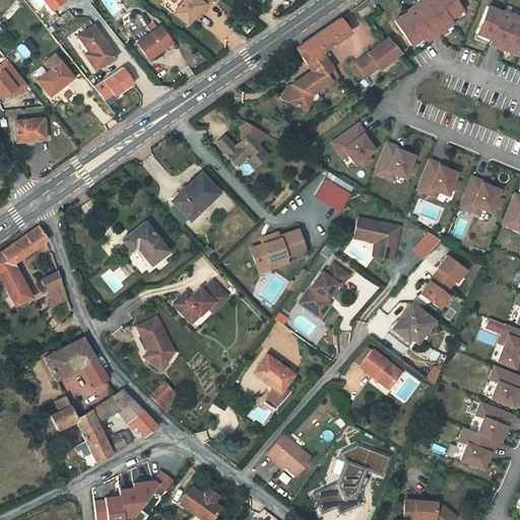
[(44,0),(53,11),(66,1),(65,0),(44,0)]
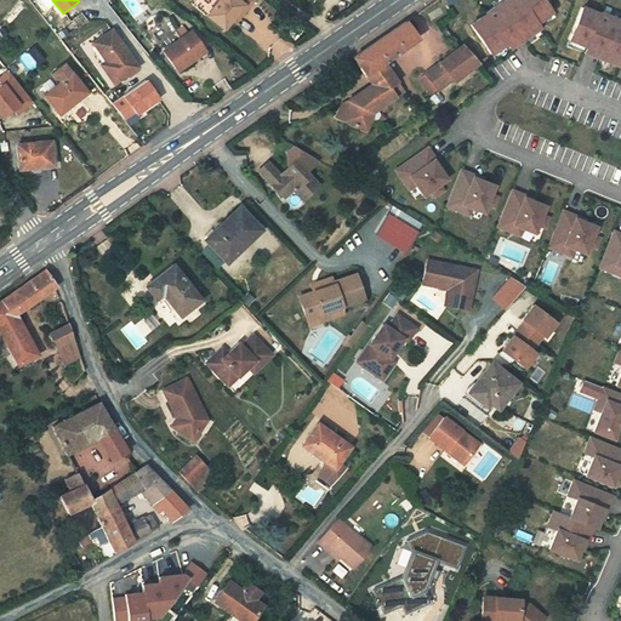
[(221,0),(209,17),(226,30),(234,21),(245,6),(249,9),(255,1),(254,0),(221,0)]
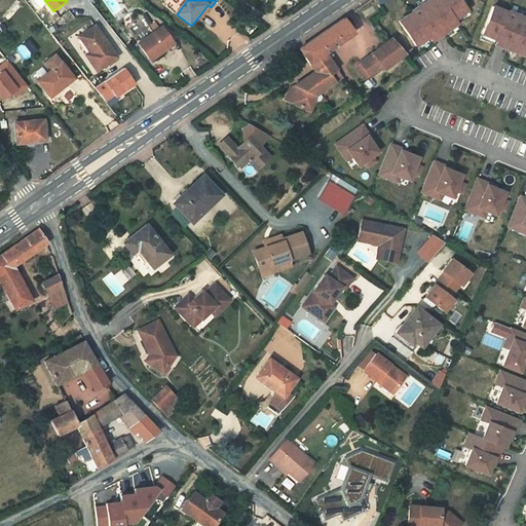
[(414,9),(401,19),(417,43),(430,35),(429,32),(436,28),(440,35),(459,23),(456,19),(470,9),(463,0),(425,0),(413,8),(414,9)]
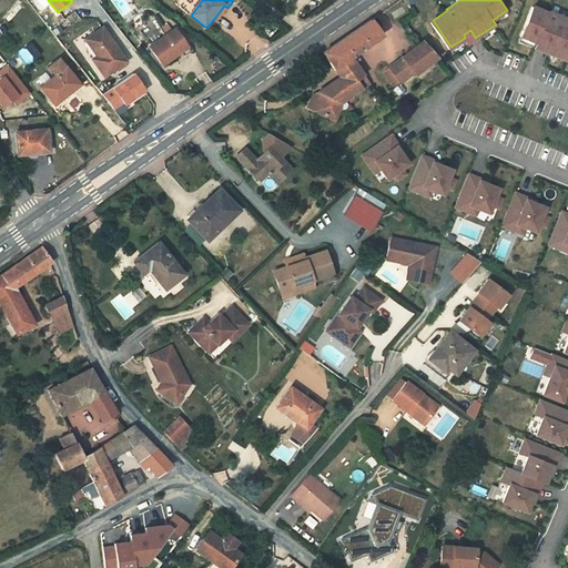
[(224,6),(214,19),(217,21),(227,8),(224,6)]
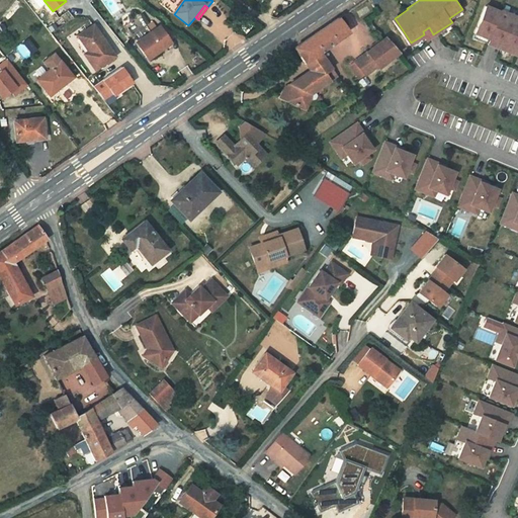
[(499,18),(485,12),(473,40),(489,46),(490,42),(497,46),(494,53),(515,61),(517,56),(517,23),(500,16),(499,18)]
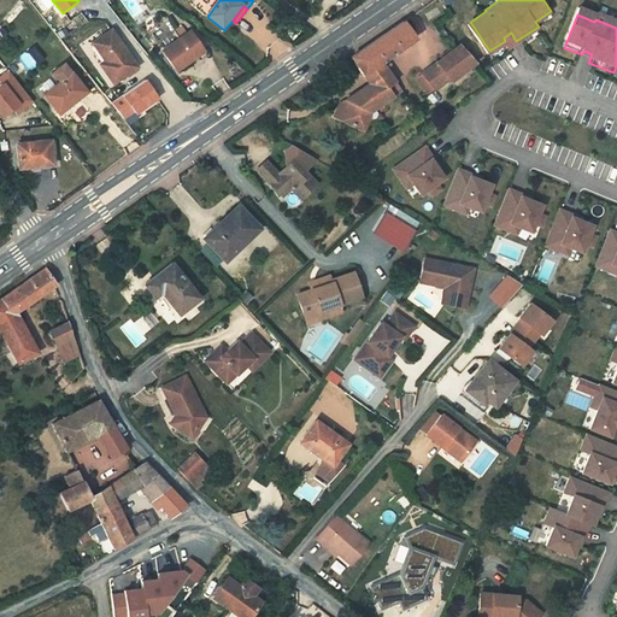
[(374,43),(347,62),(359,78),(380,65),(413,42),(401,24),(374,43)]
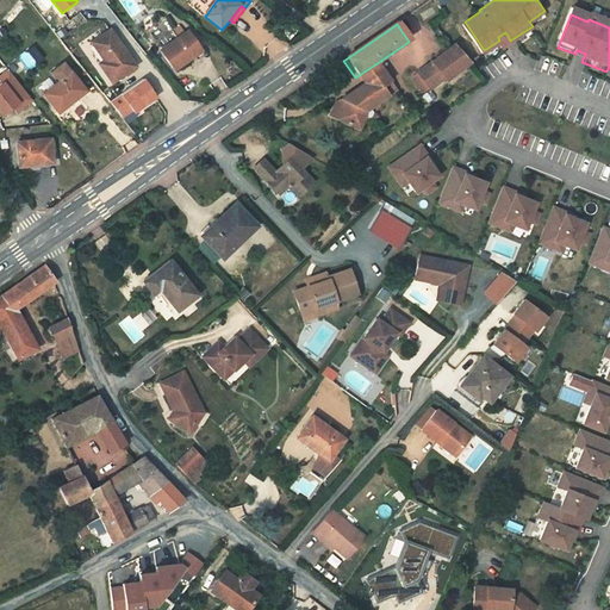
[(110,31),(92,44),(104,62),(99,64),(113,82),(135,67),(110,31)]
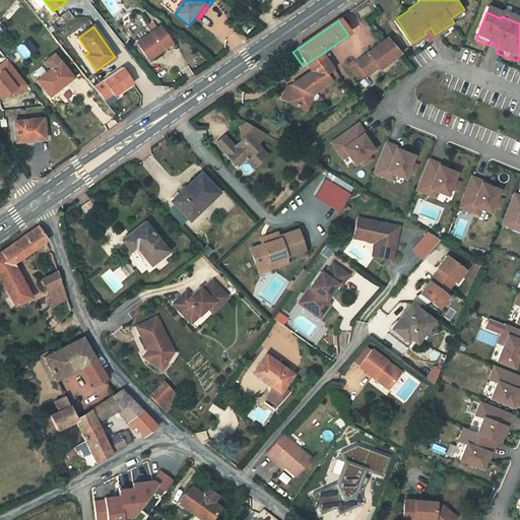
[(161,26),(138,44),(149,60),(174,44),(161,26)]
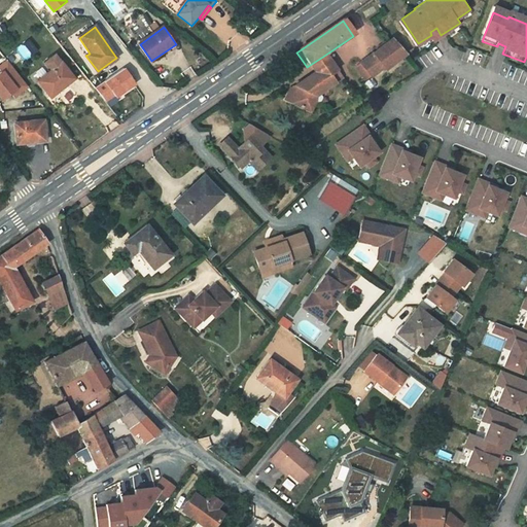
[(430,32),(431,35),(434,39),(441,35),(436,28),(430,32)]
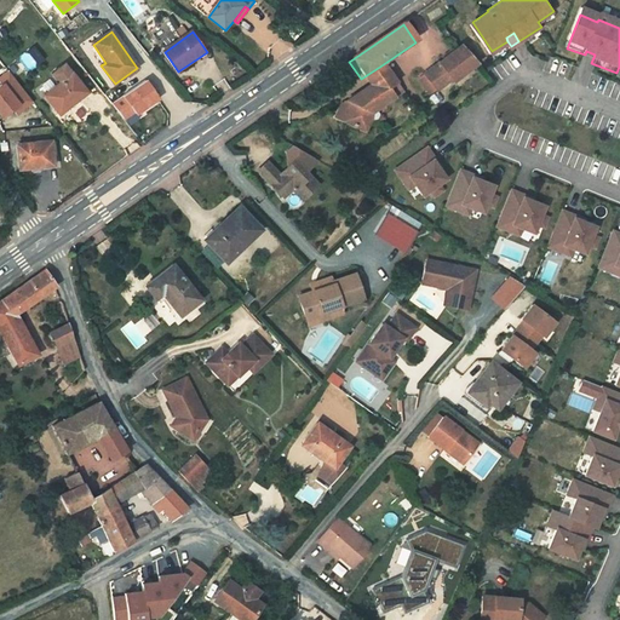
[(481,67),(464,47),(426,76),(440,95),(457,84),(459,85),(481,67)]
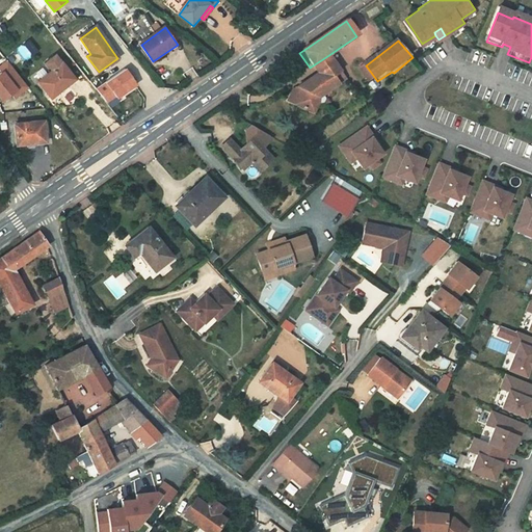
[(503,44),(502,47),(500,52),(507,54),(510,47),(503,44)]
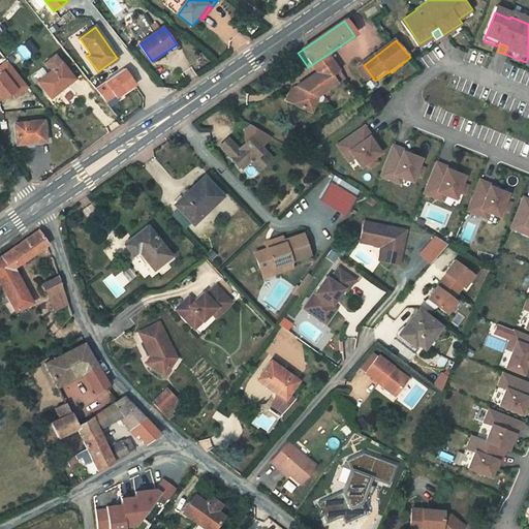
[(51,68),(38,78),(54,99),(79,81),(56,51),(44,60),(51,68)]
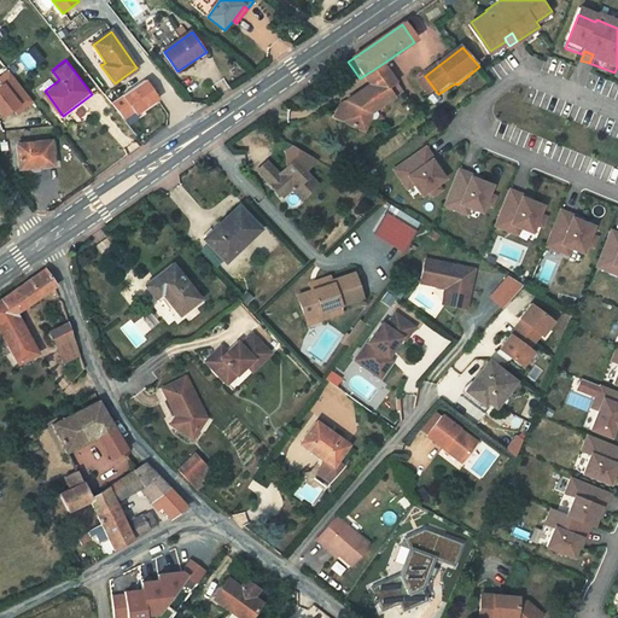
[(394,85),(380,65),(360,79),(367,88),(354,98),(349,108),(343,105),(338,109),(332,121),(361,133),(366,121),(366,116),(372,112),(390,99),(384,91),(394,85)]
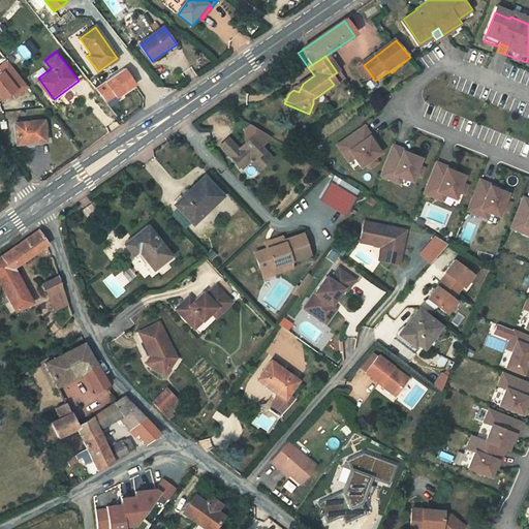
[(13,93),(16,96),(28,87),(8,61),(0,66),(0,67),(4,72),(0,75),(0,97),(3,101),(13,93)]
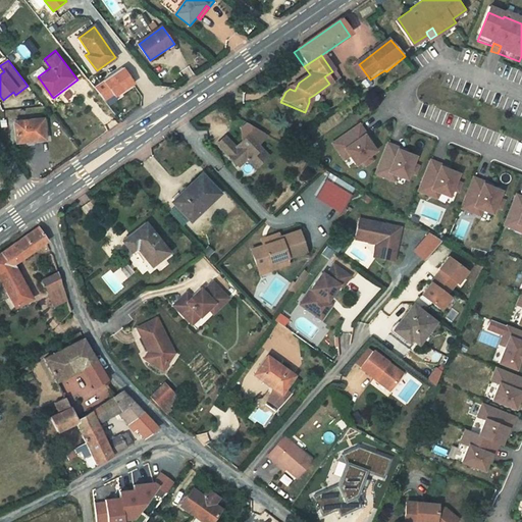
[(105,101),(115,95),(117,97),(135,85),(123,68),(96,88),(105,101)]
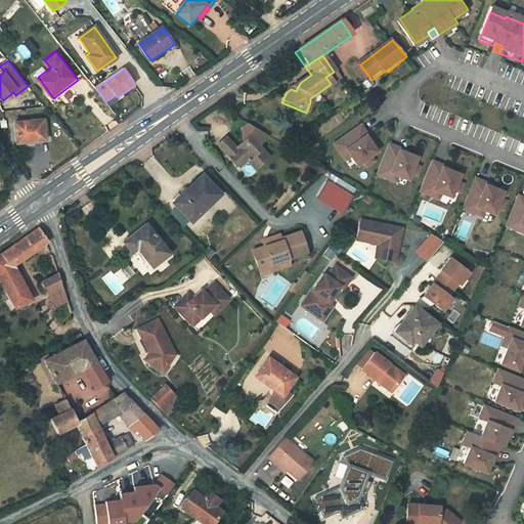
[(334,72),(325,77),(331,84),(339,79),(334,72)]
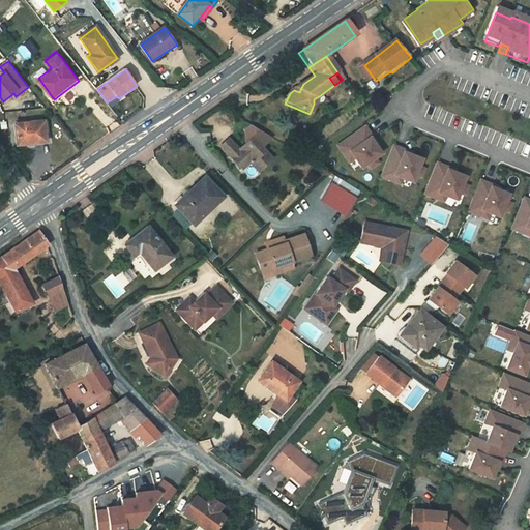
[(47,142),(43,121),(13,125),(17,146),(47,142)]
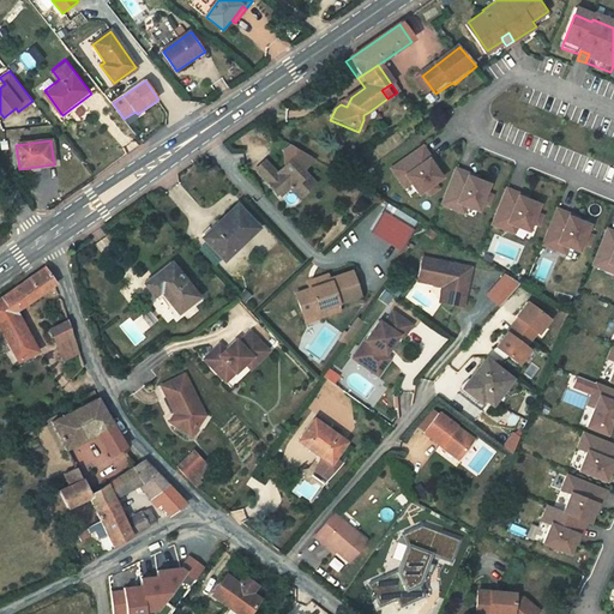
[(283,154),(290,162),(301,174),(307,168),(313,160),(290,146),(283,154)]
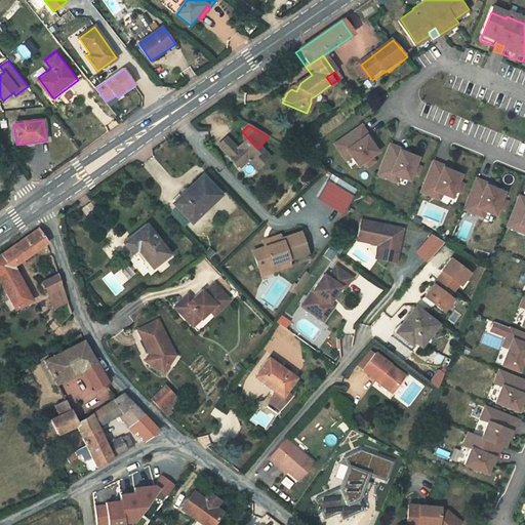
[(360,125),(333,145),(340,155),(346,151),(365,136),(367,134),(360,125)]
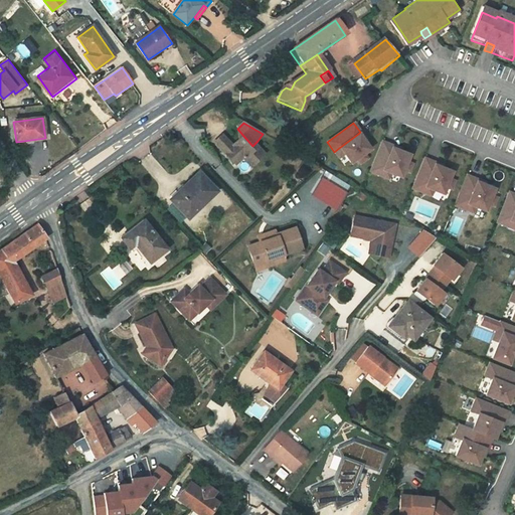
[(363,140),(358,134),(339,148),(344,154),(350,163),(357,158),(363,153),(369,148),(363,140)]
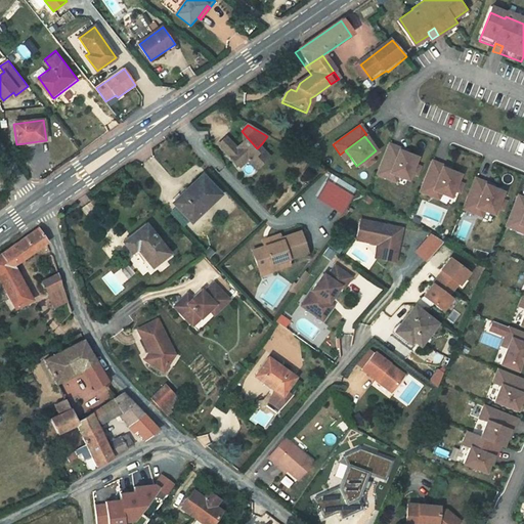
[(225,139),(217,146),(237,169),(246,162),(254,171),(267,159),(257,148),(248,138),(235,150),(225,139)]
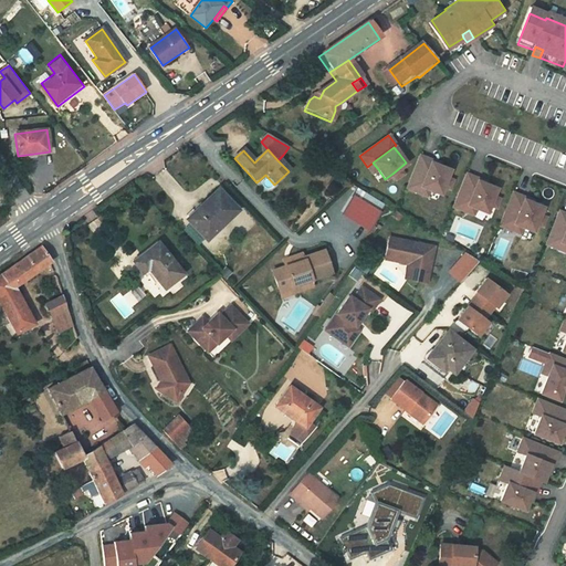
[(420,155),(407,188),(419,192),(421,186),(420,186),(430,161),(431,161),(432,159),(420,155)]
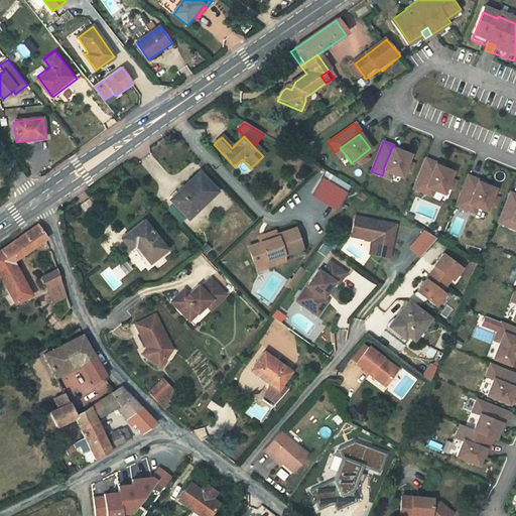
[(393,147),(392,147),(383,169),(384,169),(391,172),(401,176),(404,169),(407,161),(410,154),(400,150),(393,147)]
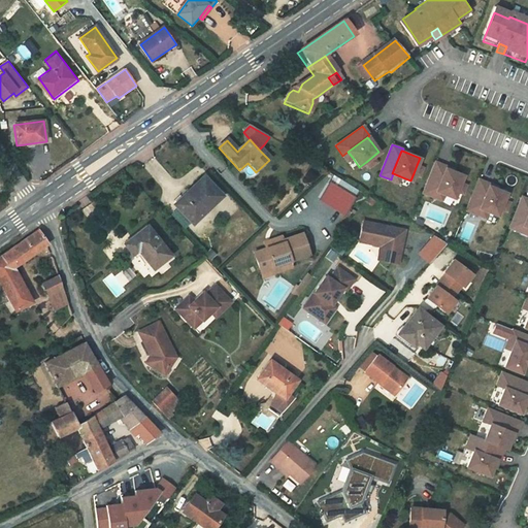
[(348,162),(353,158),(348,152),(342,156),(348,162)]
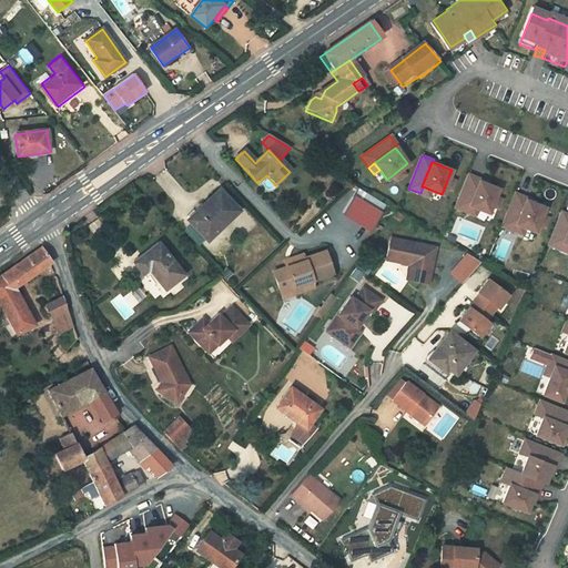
[(401,169),(394,174),(397,180),(405,174),(401,169)]
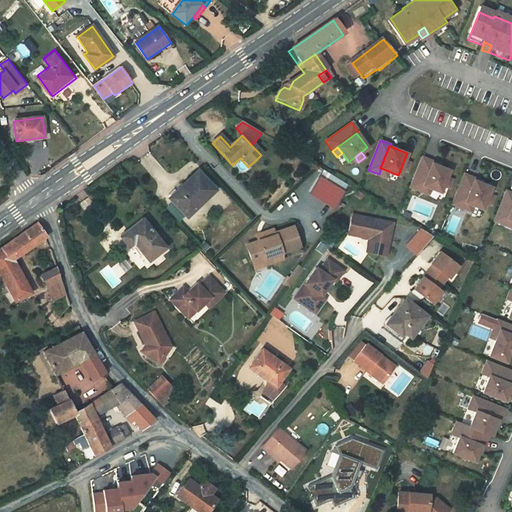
[(422,157),(410,187),(421,191),(423,185),(422,185),(431,163),(432,163),(433,161),(422,157)]
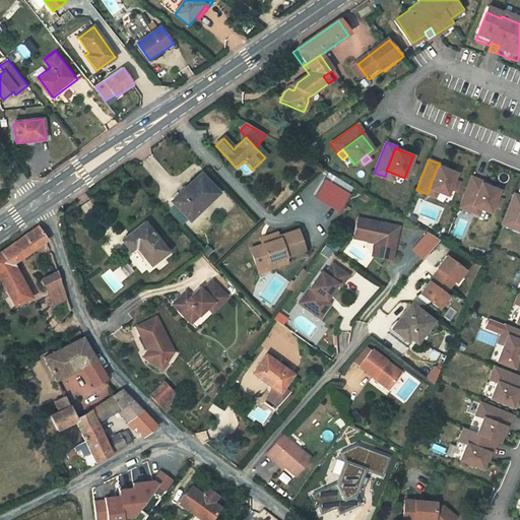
[(410,163),(407,171),(413,173),(416,165),(410,163)]
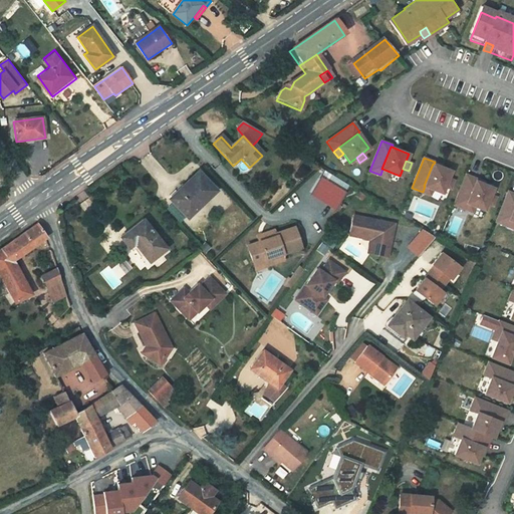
[(434,164),(433,164),(424,186),(425,186),(432,189),(442,193),(445,186),(448,178),(451,171),(441,167),(434,164)]
